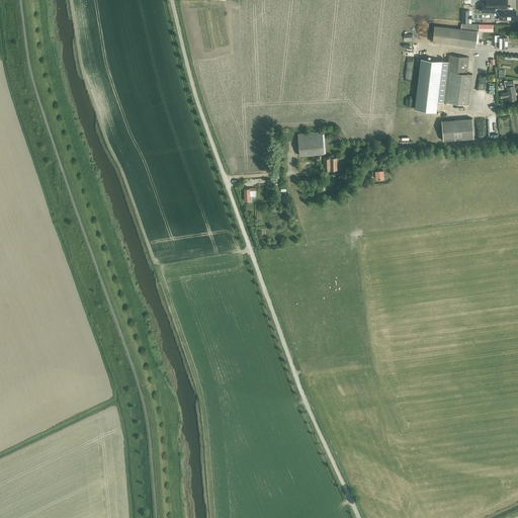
[(486,0),(486,3),(482,3),(482,11),(495,12),(495,11),(500,11),(500,15),(506,15),(506,19),(511,19),(511,17),(515,17),(516,17),(516,10),(508,10),(508,7),(507,7),(506,0),(486,0)]
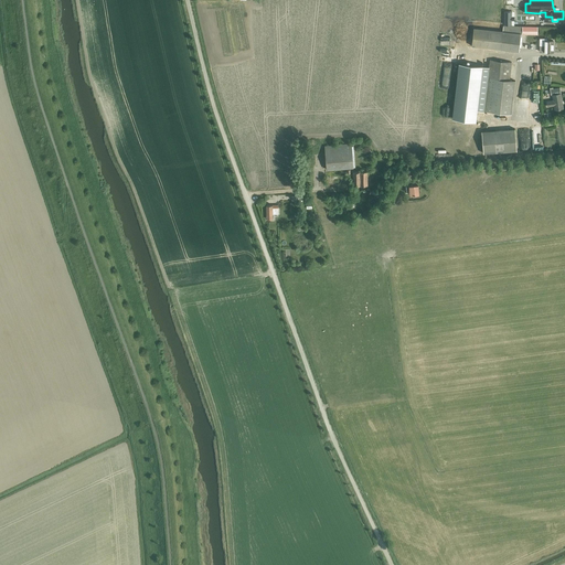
[(525,32),(537,32),(537,27),(503,25),(502,31),(473,28),(471,46),(500,49),(519,51),(520,39),(525,39),(525,32)]
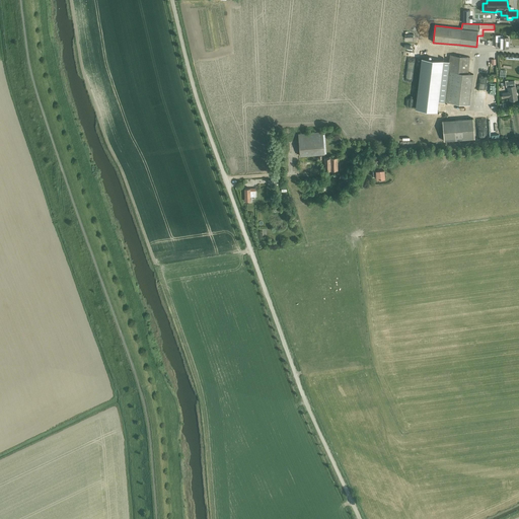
[(501,48),(509,48),(509,36),(503,36),(503,34),(496,34),(496,48),(501,48)]
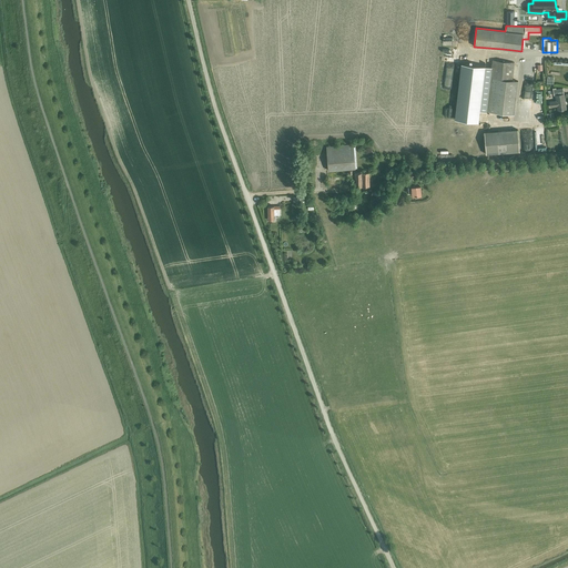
[(462,64),(455,119),(478,122),(479,110),(486,111),(514,114),(518,81),(520,63),(515,62),(493,60),(492,68),(462,64)]
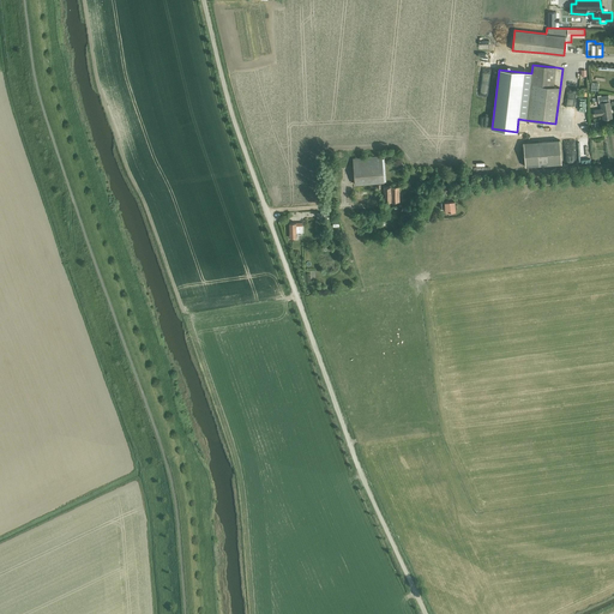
[(608,95),(601,96),(601,95),(597,95),(599,103),(600,103),(601,109),(594,110),(595,115),(602,114),(602,119),(612,118),(608,95)]
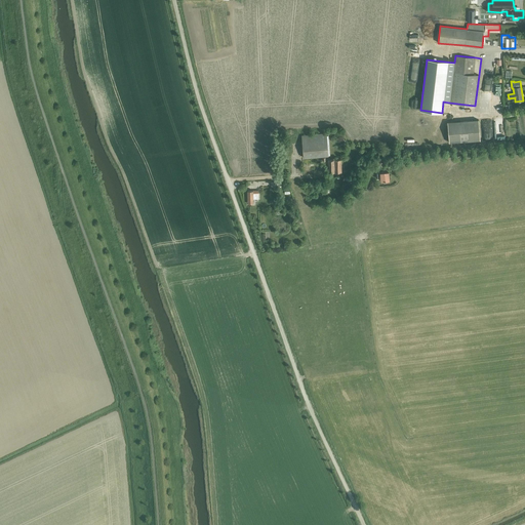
[(447,122),(449,143),(480,139),(479,119),(447,122)]
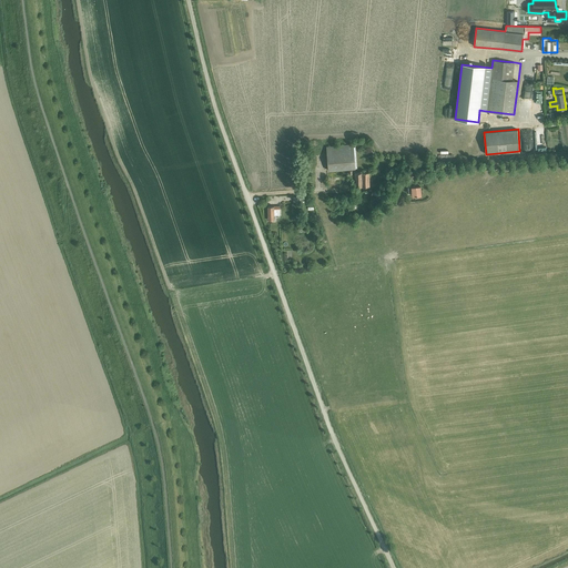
[(326,146),(328,170),(355,168),(353,144),(326,146)]
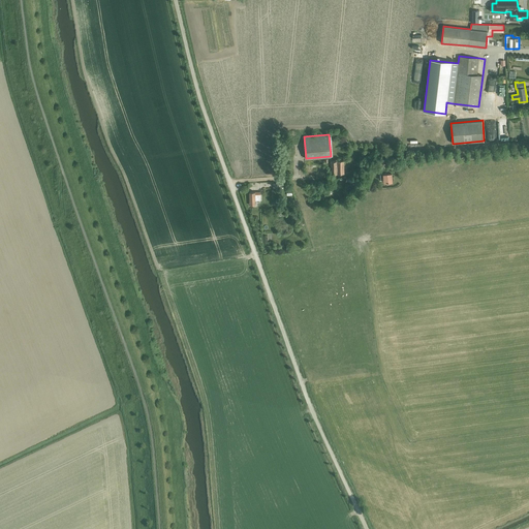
[(344,160),(331,161),(331,163),(331,174),(337,174),(344,173),(344,160)]
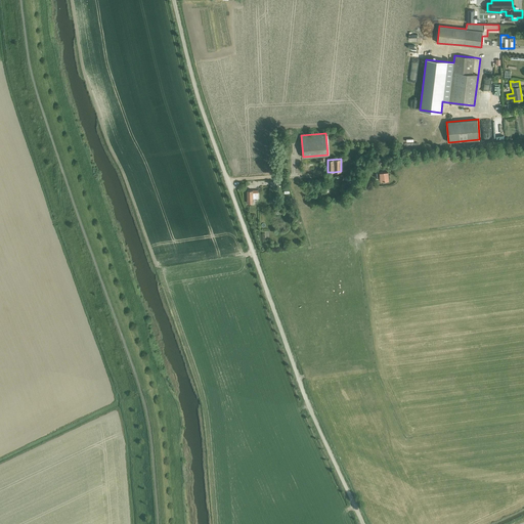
[(381,180),(389,180),(388,172),(377,173),(377,178),(380,177),(381,180)]
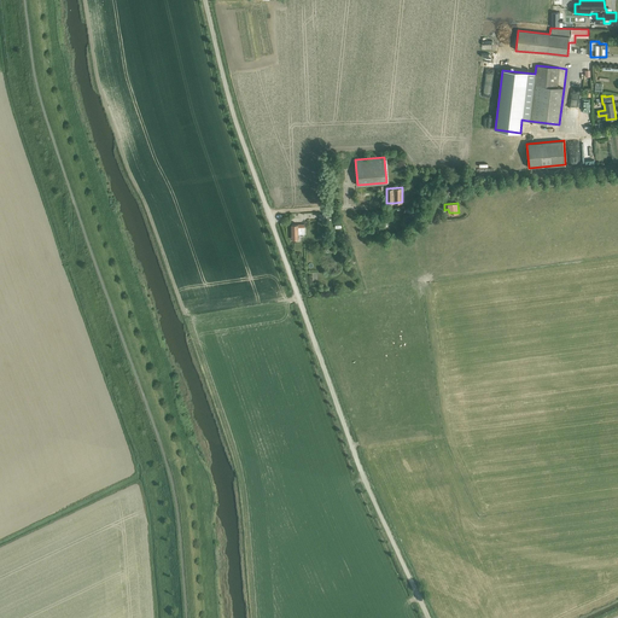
[(418,210),(417,210),(417,208),(407,209),(407,213),(408,213),(408,215),(410,215),(410,216),(415,216),(415,219),(418,219),(418,217),(418,210)]
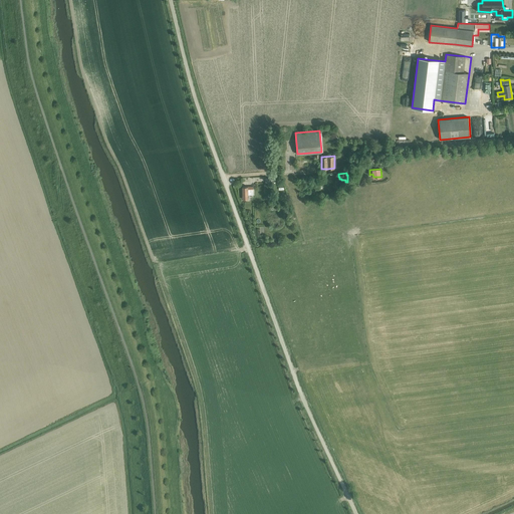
[(253,186),(242,187),(242,193),(243,193),(243,199),(248,198),(248,195),(253,194),(253,186)]
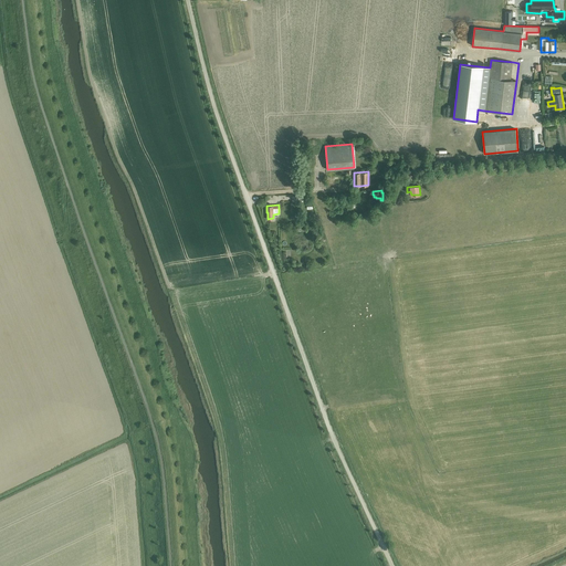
All buildings are outlined.
